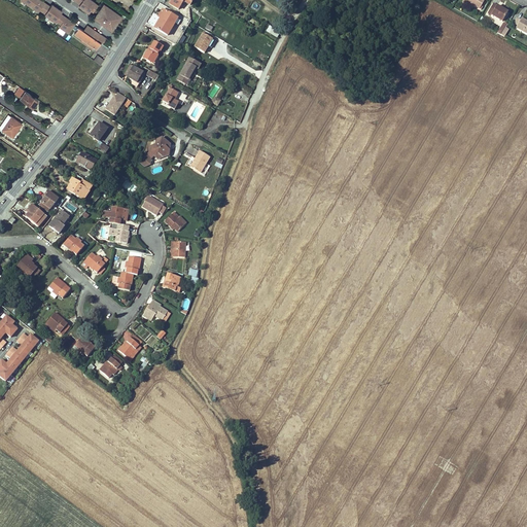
[(43,1),(40,0),(33,0),(29,6),(38,12),(40,8),(44,2),(43,1)]
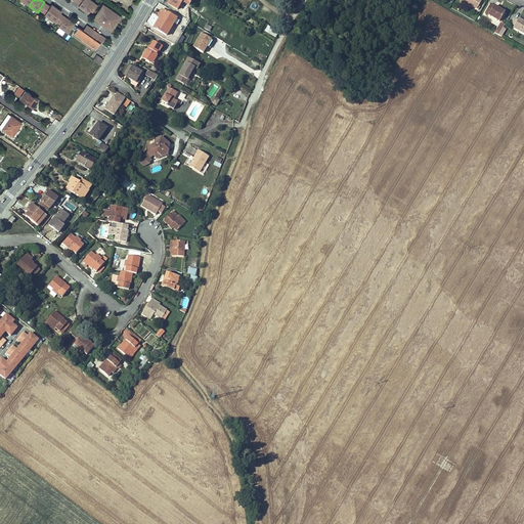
[(89,0),(82,0),(80,4),(79,6),(83,9),(89,0)]
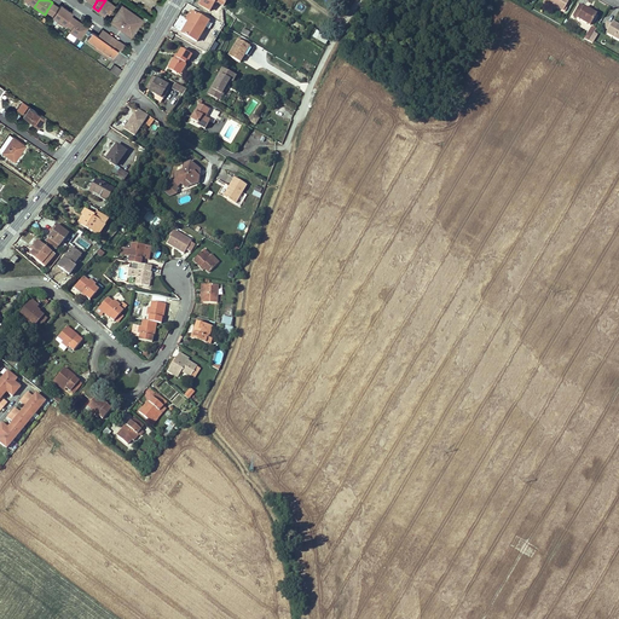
[(113,4),(106,0),(105,0),(98,11),(104,15),(106,12),(111,5),(113,4)]
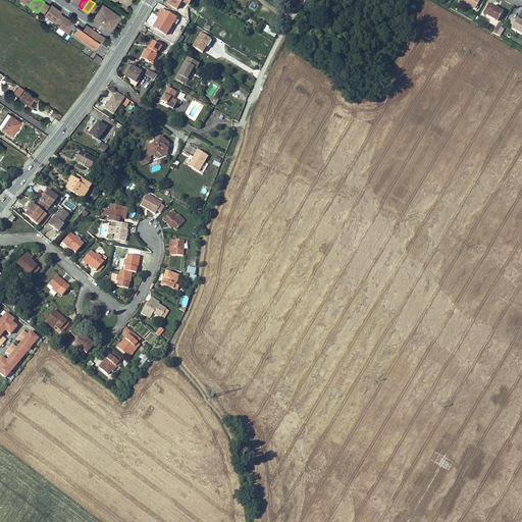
[(188,5),(191,0),(169,0),(167,4),(176,9),(181,2),(188,5)]
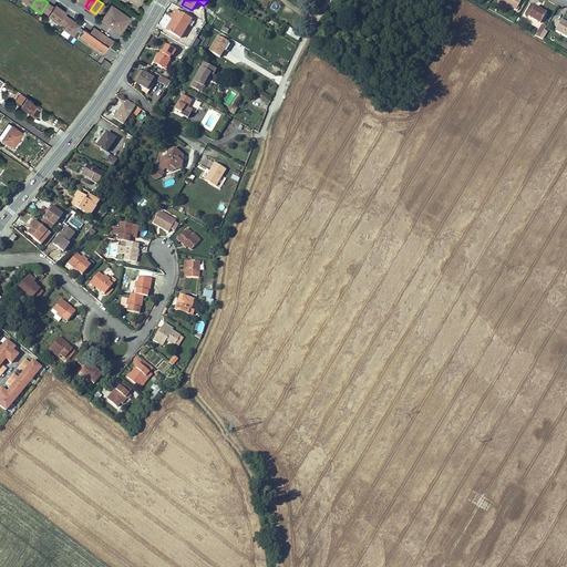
[(522,1),(519,0),(504,0),(503,2),(518,12),(523,4),(521,3),(522,1)]
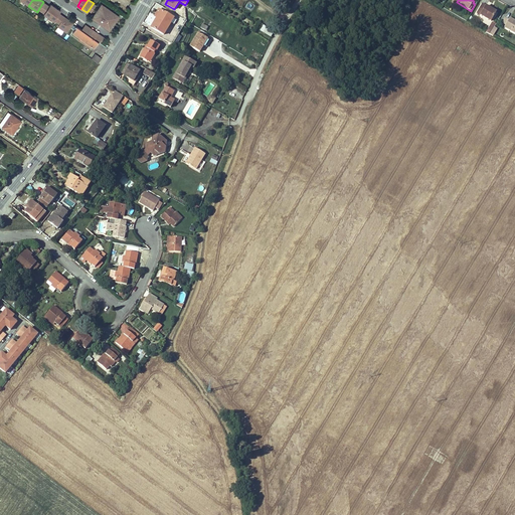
[(49,17),(55,8),(50,4),(49,6),(45,12),(44,14),(49,17)]
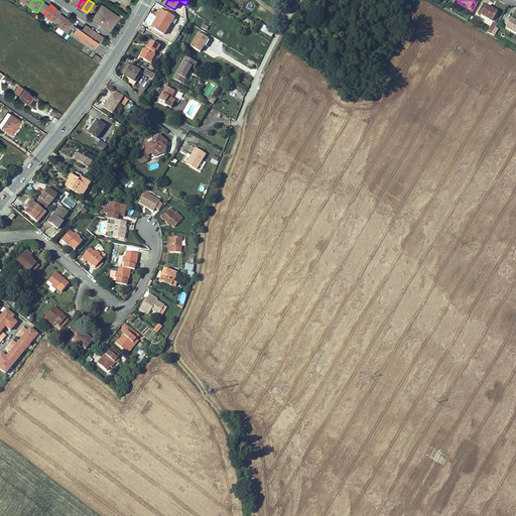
[(105,6),(102,10),(100,9),(94,18),(111,30),(118,20),(116,19),(118,15),(105,6)]
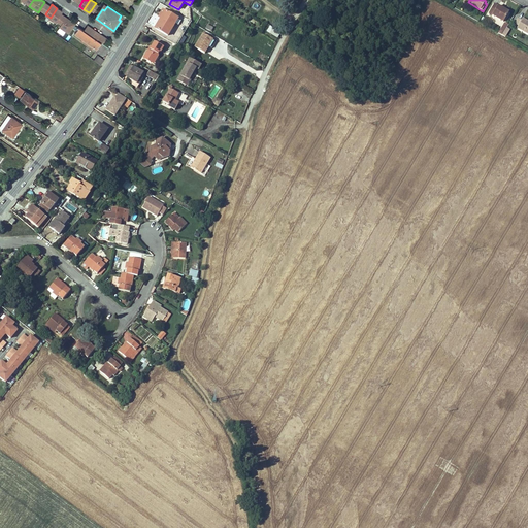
[(509,14),(502,10),(494,6),(489,15),(503,24),(509,14)]
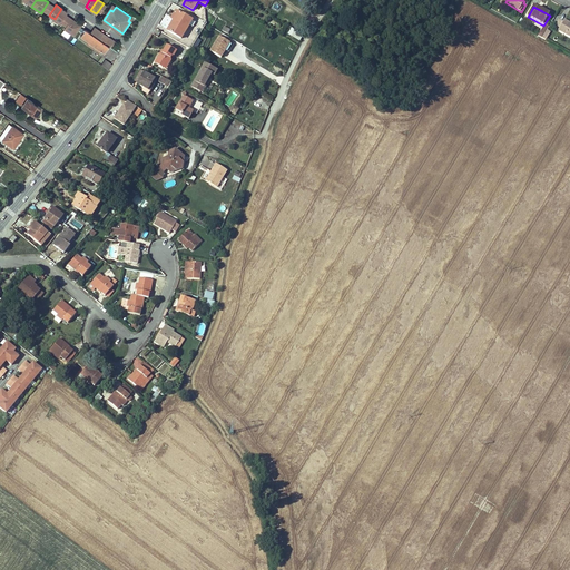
[(67,12),(61,9),(55,19),(59,22),(60,21),(65,15),(67,12)]
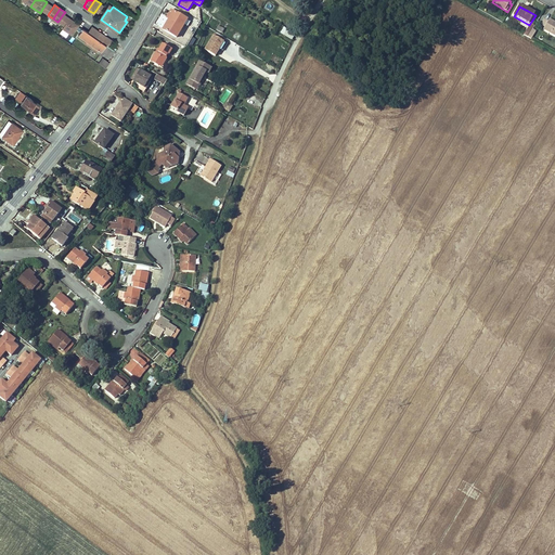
[(186,20),(173,12),(170,16),(172,16),(170,21),(182,28),(186,20)]
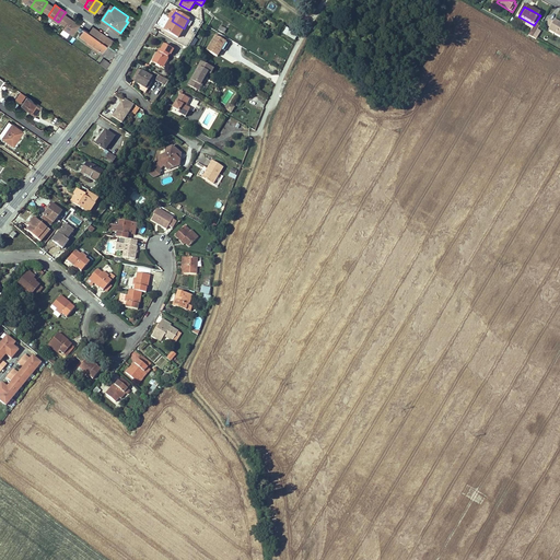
[(72,35),(80,25),(70,19),(66,25),(63,28),(72,35)]
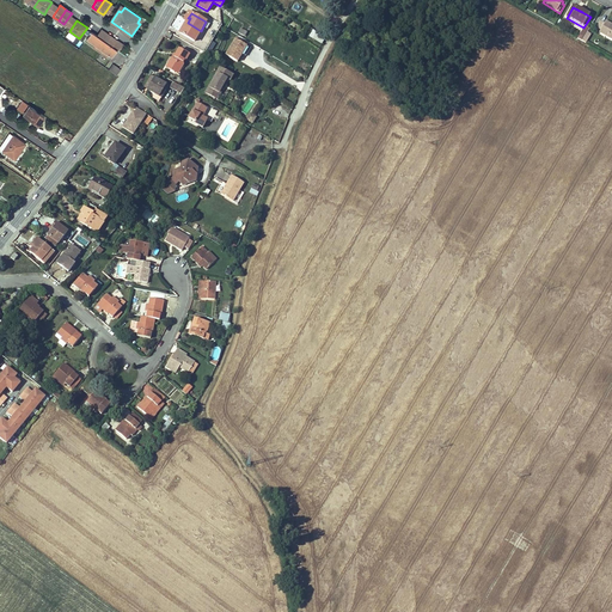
[(201,31),(188,23),(184,29),(182,28),(179,32),(195,42),(201,31)]
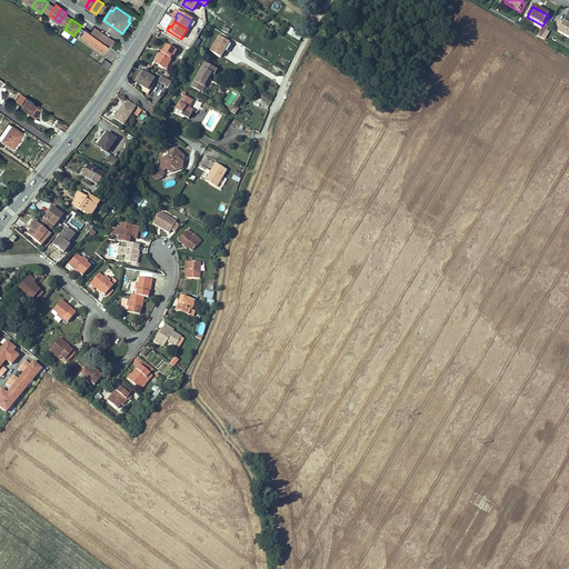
[(568,38),(568,23),(563,21),(562,23),(559,29),(558,31),(568,38)]
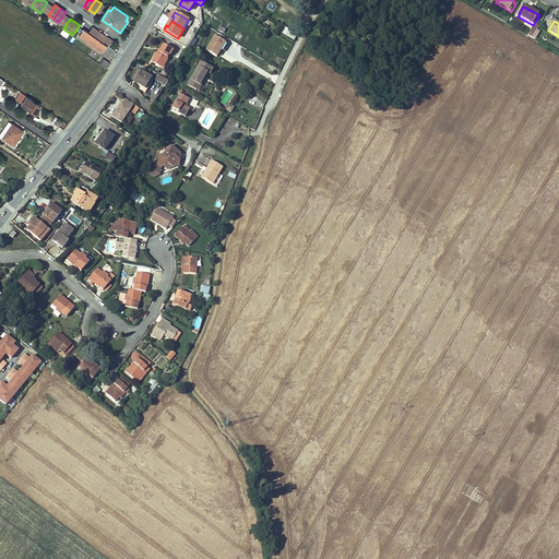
[(528,37),(532,39),(537,32),(537,31),(538,28),(535,26),(528,37)]
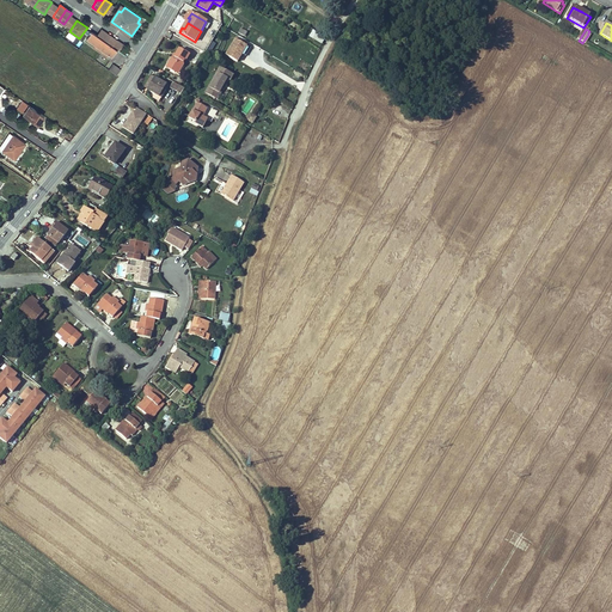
[(322,44),(325,38),(313,30),(308,36),(322,44)]
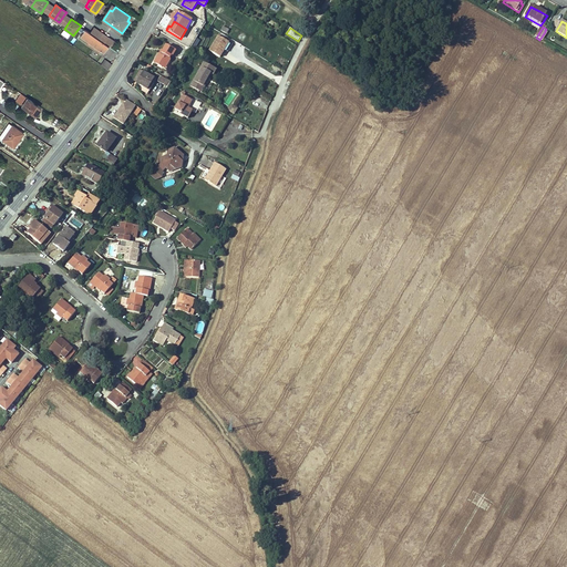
[(104,53),(109,47),(100,40),(85,29),(80,37),(88,42),(100,50),(104,53)]
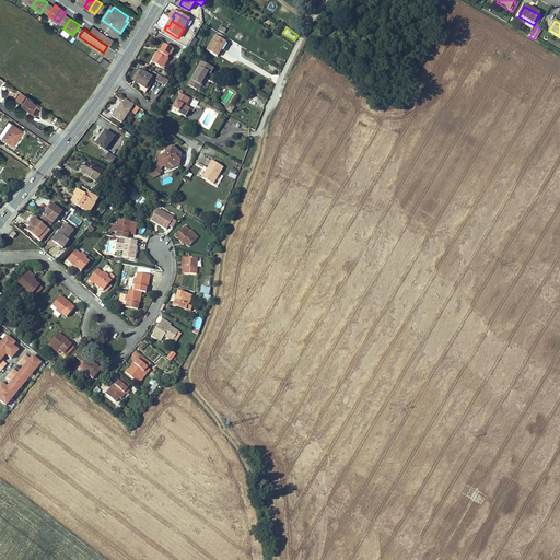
[(103,34),(98,39),(107,46),(112,39),(103,34)]
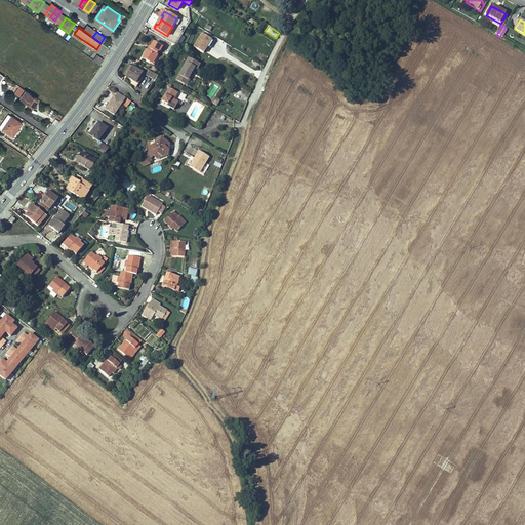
[(211,39),(202,33),(194,47),(203,53),(211,39)]
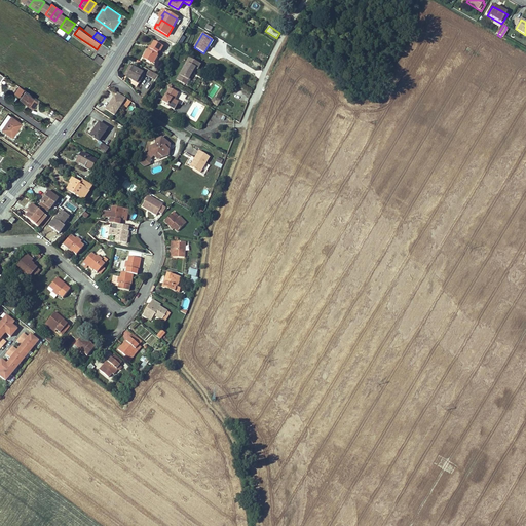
[(92,46),(81,39),(80,40),(91,48),(92,46)]
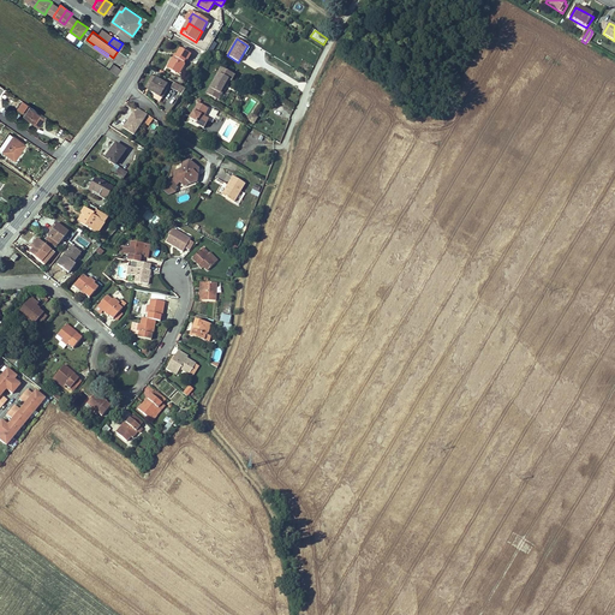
[(184,65),(184,63),(185,60),(186,61),(190,55),(180,49),(175,55),(174,58),(173,57),(169,64),(172,65),(169,70),(168,70),(175,73),(178,69),(181,71),(184,65)]
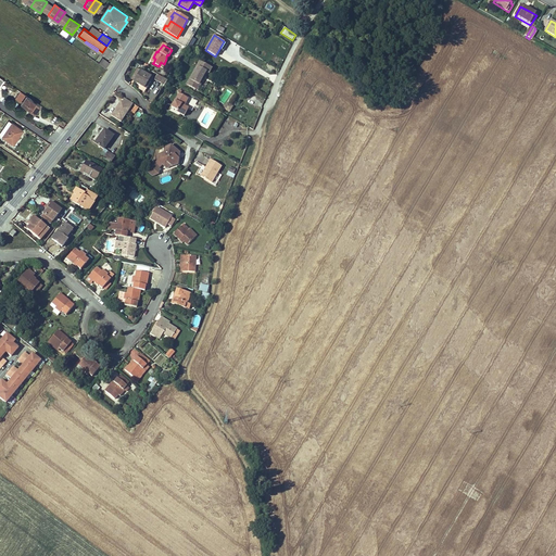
[(110,63),(103,59),(99,64),(106,68),(110,63)]
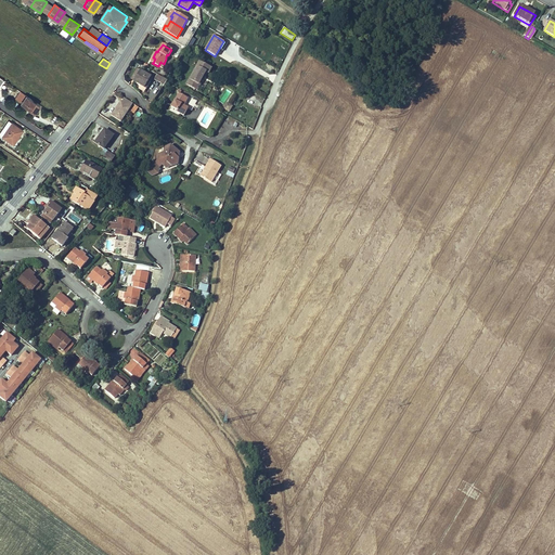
[(211,68),(199,62),(189,79),(199,86),(203,79),(202,78),(203,76),(204,77),(207,73),(208,74),(211,68)]
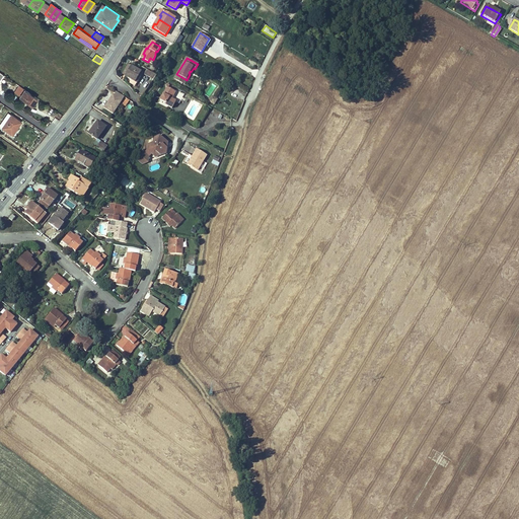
[(125,76),(131,66),(129,65),(123,74),(125,76)]
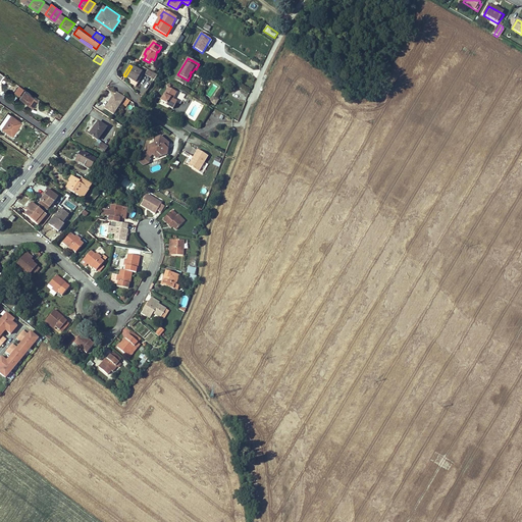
[(139,75),(142,72),(132,66),(125,76),(132,81),(137,84),(141,77),(139,75)]
